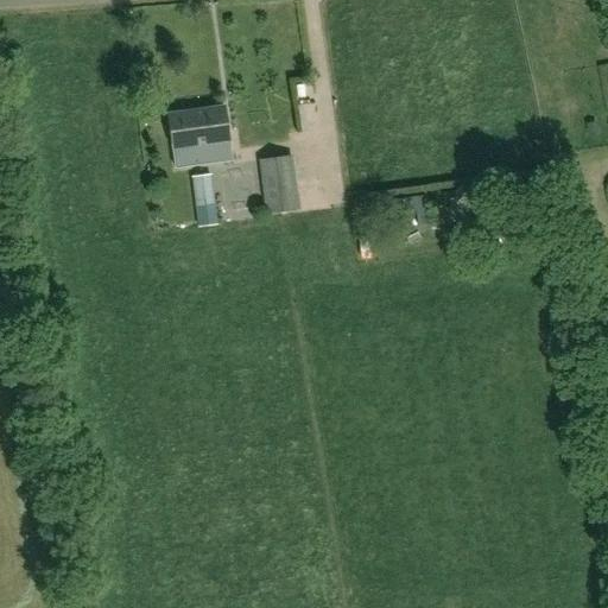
[(230,162),(222,108),(166,115),(173,169),(230,162)]
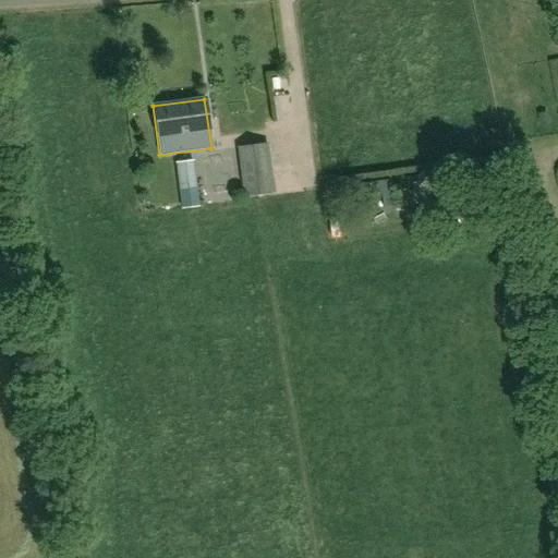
[(265,145),(237,148),(243,197),(271,193),(265,145)]
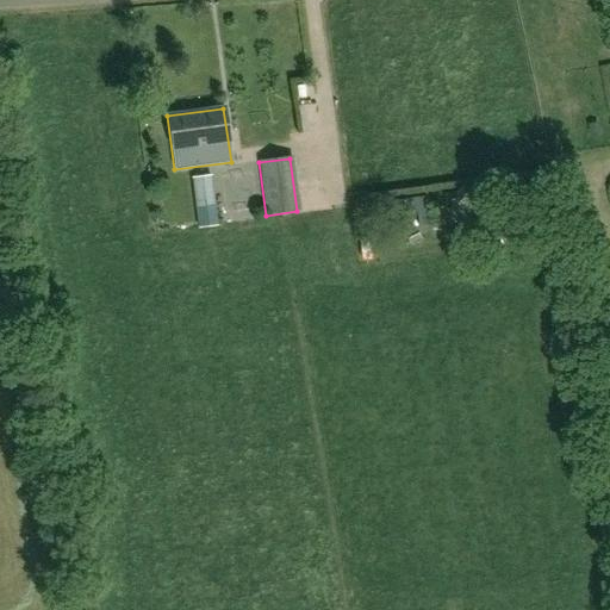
[(212,175),(192,178),(199,229),(218,226),(212,175)]
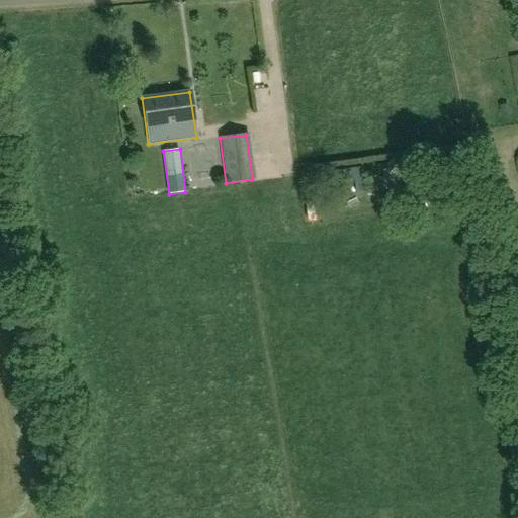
[(382,186),(395,185),(393,164),(381,164),(382,186)]
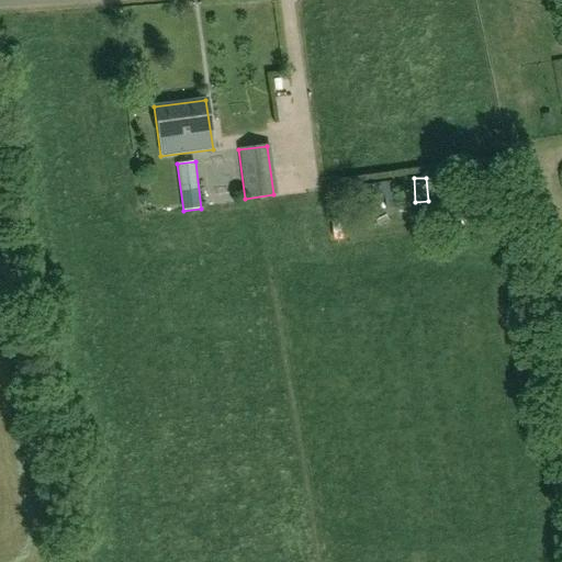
[(392,182),(356,187),(357,197),(384,193),(385,209),(395,208),(392,182)]
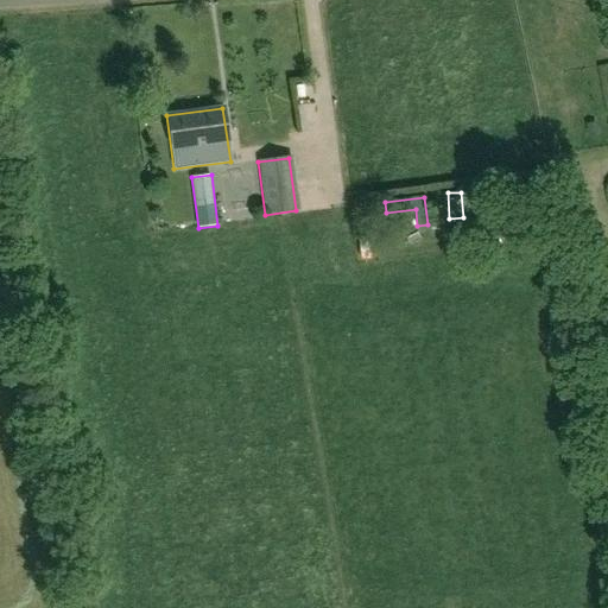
[(496,197),(473,198),(474,210),(498,209),(496,197)]
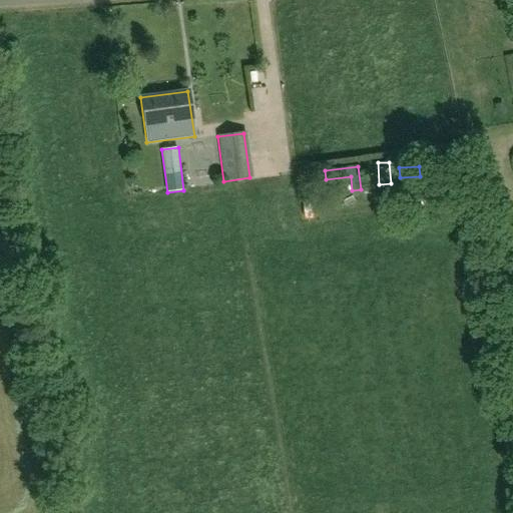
[(325,186),(327,200),(347,197),(345,184),(325,186)]
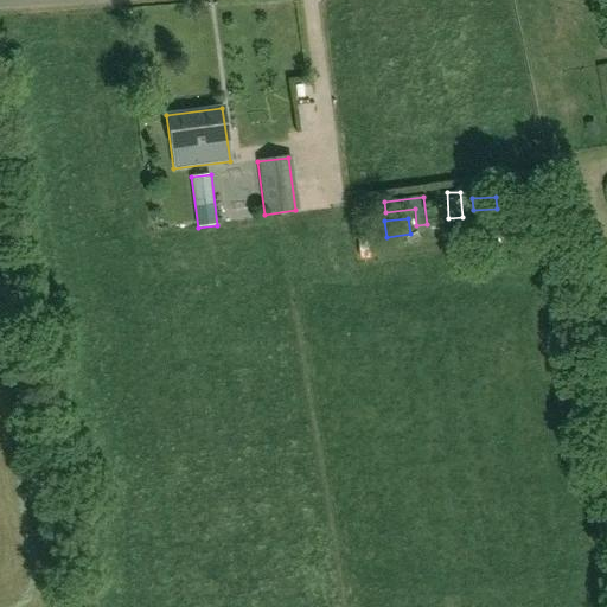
[(473,251),(474,260),(486,259),(485,250),(473,251)]
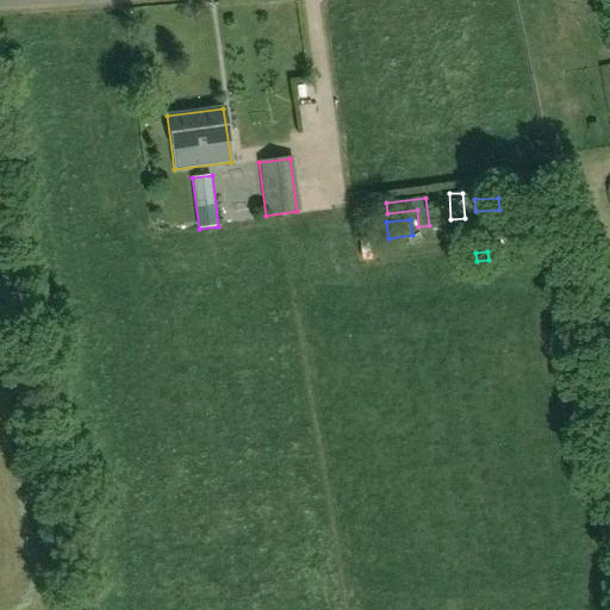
All buildings are outlined.
